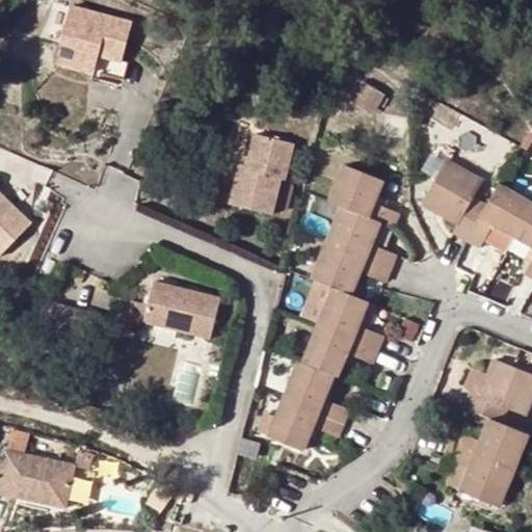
[(131,26),(69,9),(54,65),(92,75),(98,59),(121,65),(131,26)]
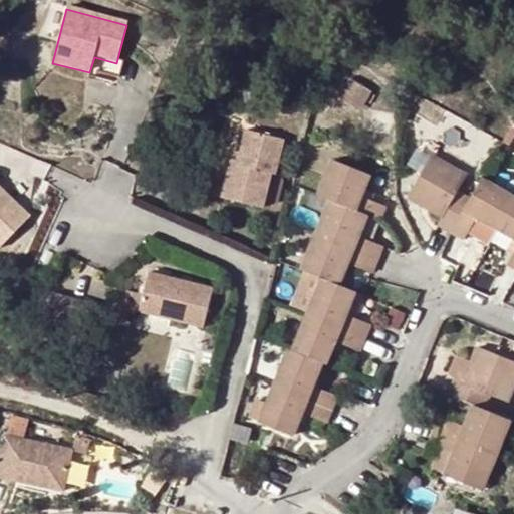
[(116,63),(94,57),(89,72),(117,79),(120,64),(116,63)]
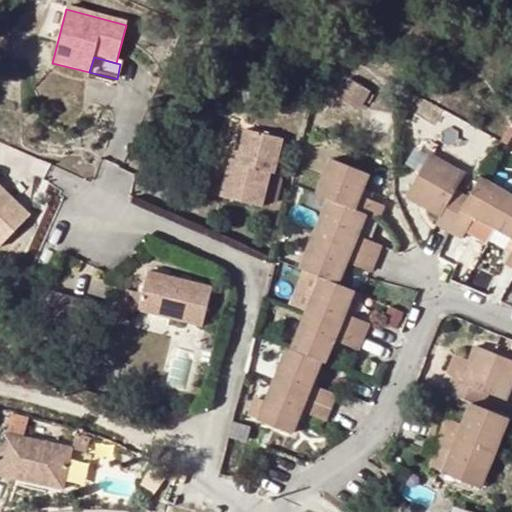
[(237,168),(230,166),(221,203),(260,213),(269,178),(274,179),(283,144),(246,134),(239,158),(237,168)]
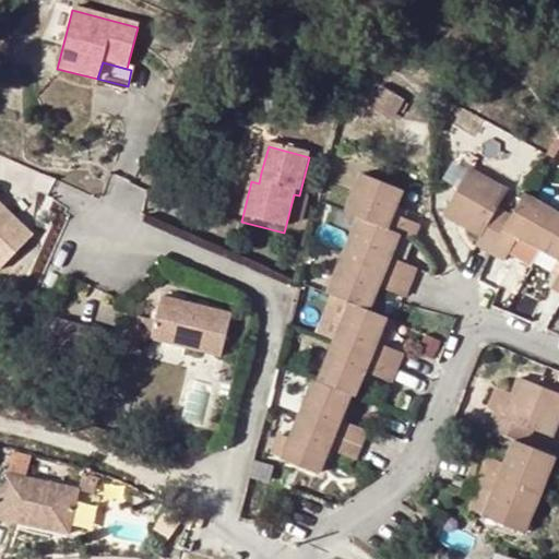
[(508,189),(471,168),(444,211),(483,233),(476,242),(507,260),(521,236),(558,258),(558,273),(551,286),(558,289),(558,211),(525,192),(513,214),(498,205),(508,189)]
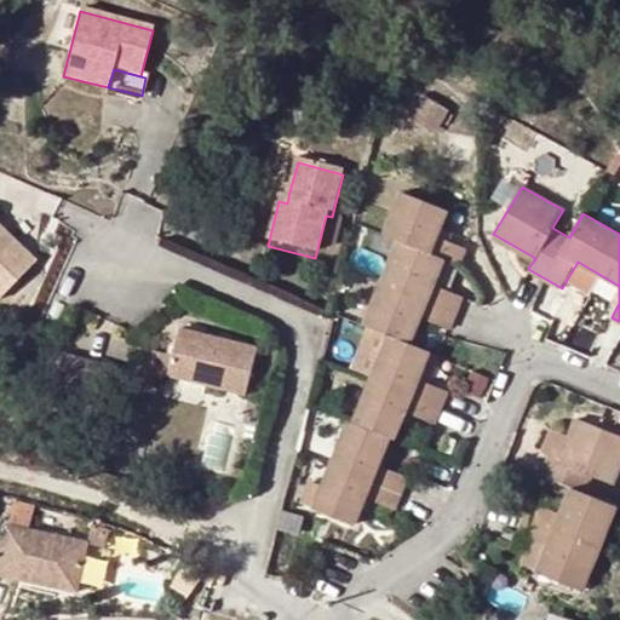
[(290,191),(281,190),(279,201),(287,204),(290,191)]
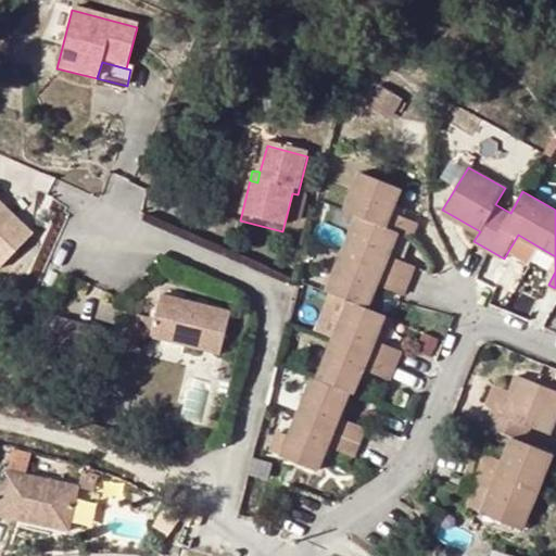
[(312,377),(279,454),(319,470),(330,446),(354,455),(365,428),(341,418),(351,393),(356,394),(366,369),(390,379),(401,352),(377,342),(387,316),(369,308),(379,283),(404,294),(416,266),(390,255),(400,231),(414,237),(419,223),(393,213),(402,190),(358,173),(343,209),(357,214),(326,290),(330,292),(349,300),(331,341),(316,378),(312,377)]
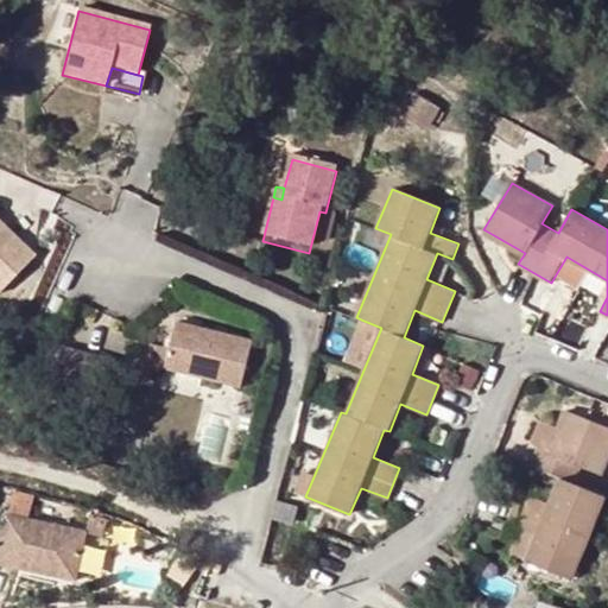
[(0,220),(0,287),(1,289),(35,251),(0,220)]
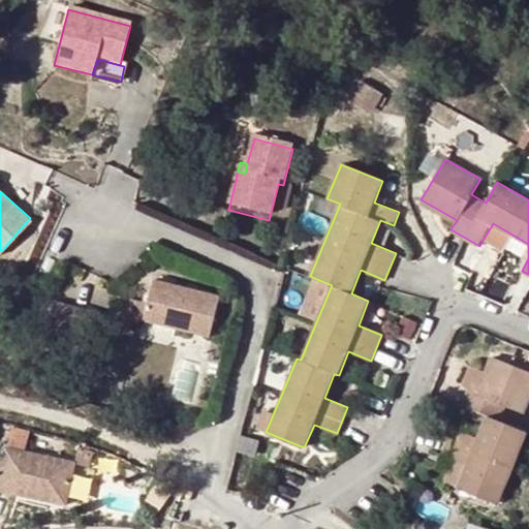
[(315,324),(332,285),(314,278),(300,318),(315,324)]
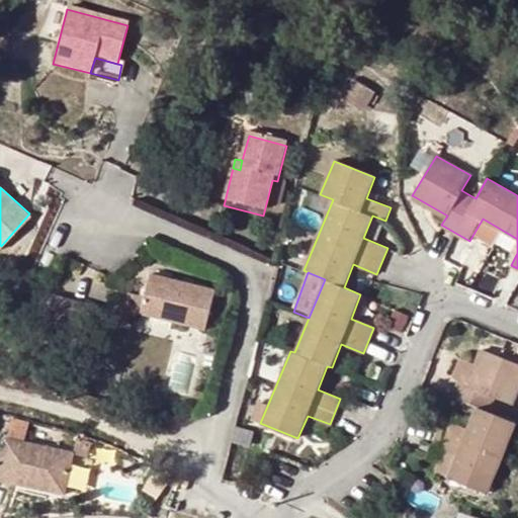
[(217,290),(151,276),(143,315),(207,330),(217,290)]
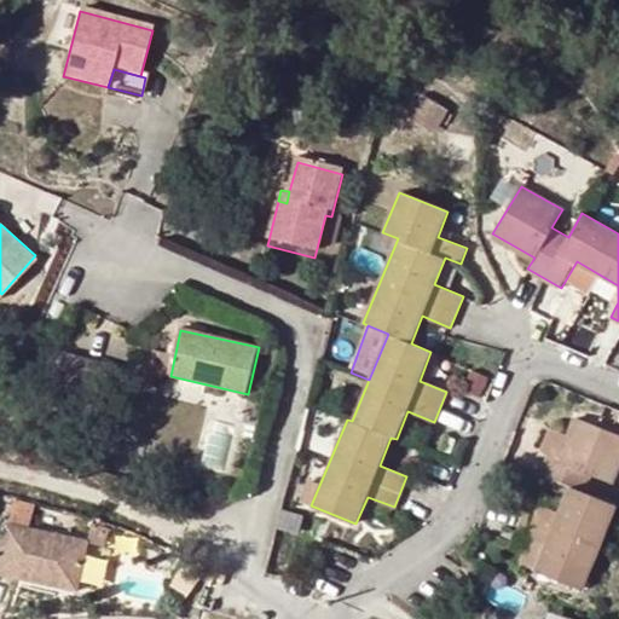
[(3,356),(0,359),(0,376),(9,380),(17,360),(3,356)]
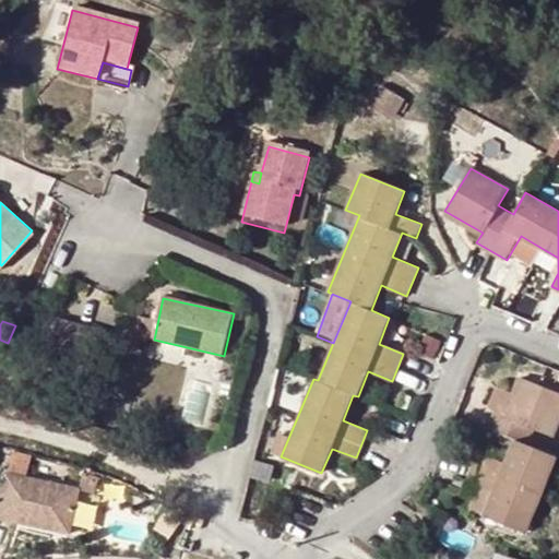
[(154,340),(157,324),(140,321),(138,330),(119,340),(60,325),(52,359),(91,367),(94,349),(123,356),(154,340)]
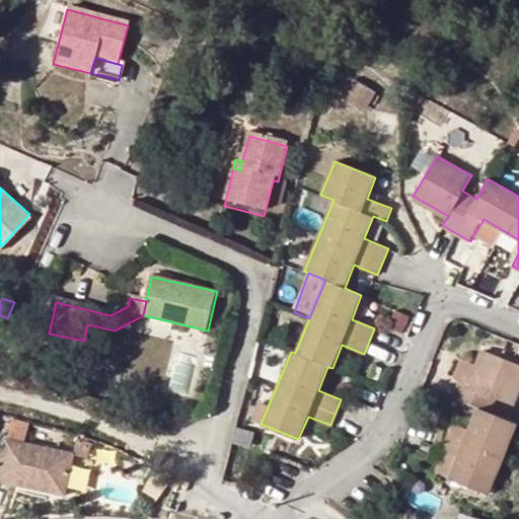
[(414,318),(396,311),(390,325),(409,332),(414,318)]
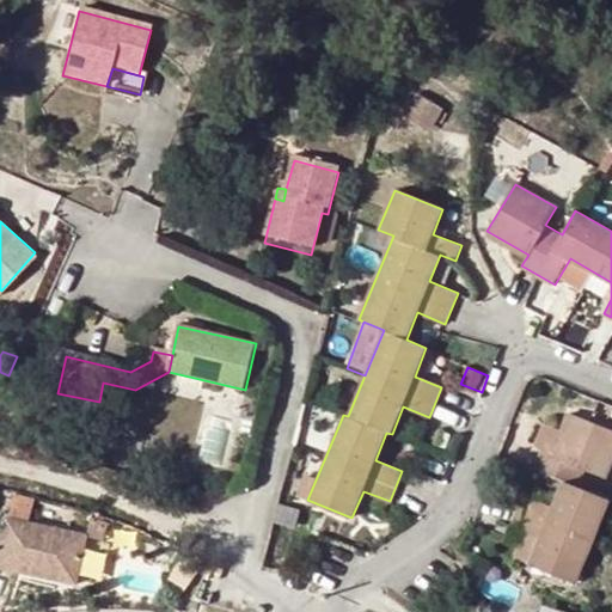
[(526,532),(539,537),(528,562),(576,581),(610,497),(579,485),(585,467),(605,476),(611,458),(611,430),(565,412),(561,428),(550,453),(540,450),(533,467),(562,479),(551,505),(524,494),(510,526),(526,532)]
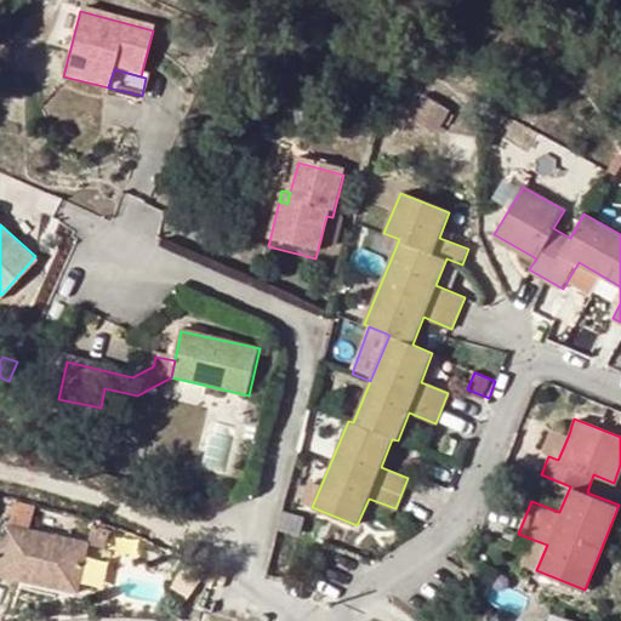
[(548,456),(558,460),(569,434),(551,426),(542,449),(548,456)]
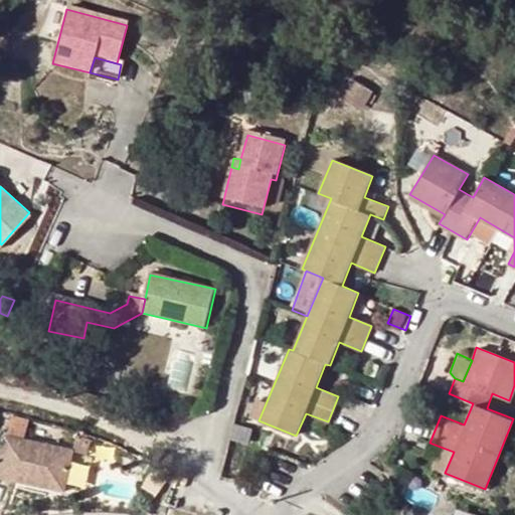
[(73,454),(6,439),(0,463),(0,476),(64,491),(73,454)]
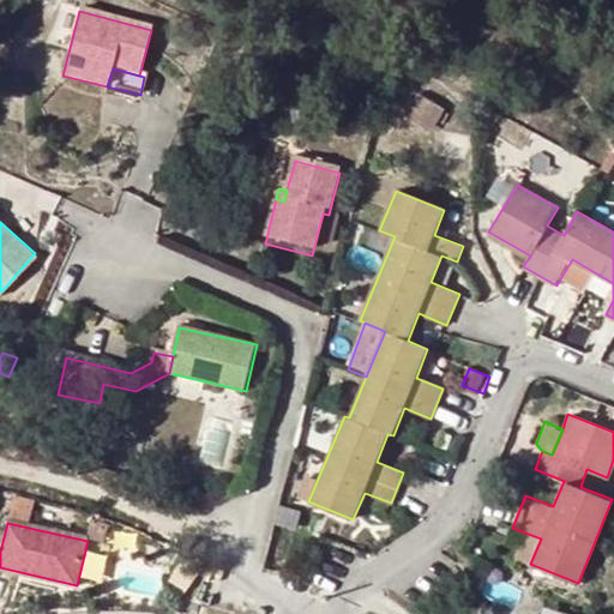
[(541,539),(528,534),(517,559),(530,564),(541,539)]
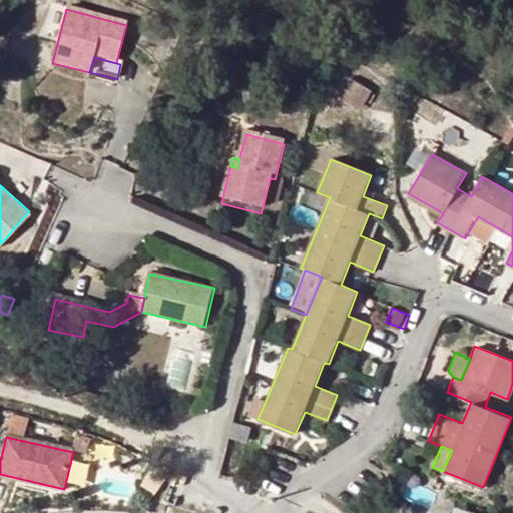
[(169,471),(152,466),(138,485),(152,495),(169,471)]
